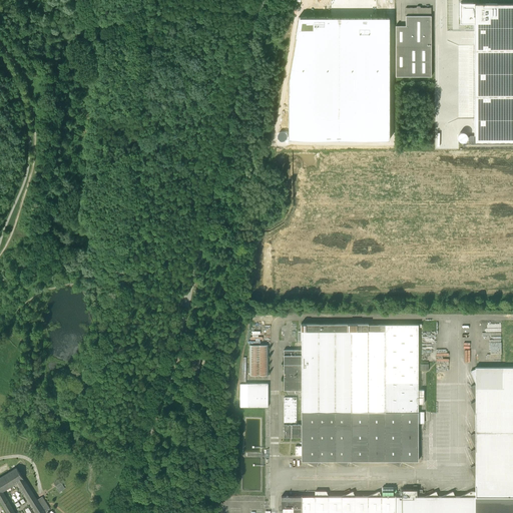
[(460,15),(460,23),(474,23),(474,135),(469,135),(469,142),(512,141),(512,3),(473,3),(473,4),(461,4),(461,15),(460,15)]
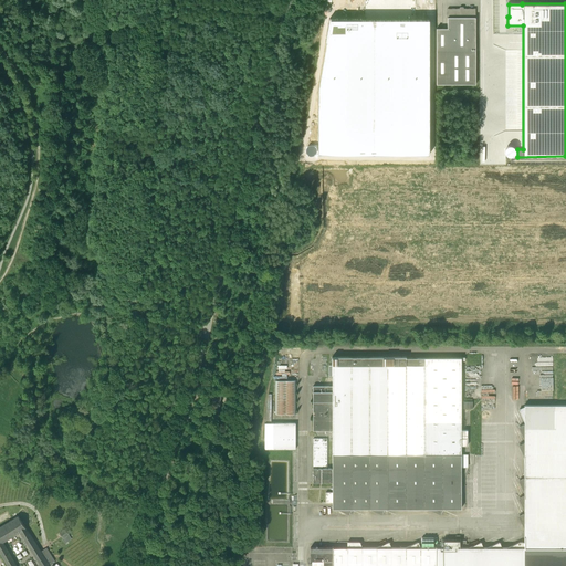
[(436,85),(475,84),(475,9),(463,9),(463,8),(460,8),(460,9),(448,9),(448,29),(437,29),(436,85)]
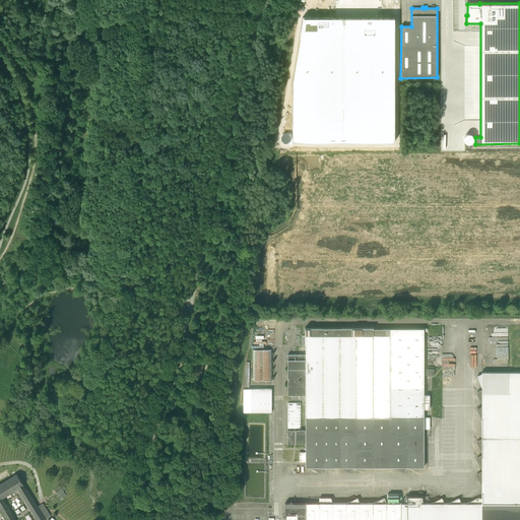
[(293,84),(293,142),(395,142),(395,18),(332,18),(332,17),(303,17),(299,39),(300,39),(293,84)]
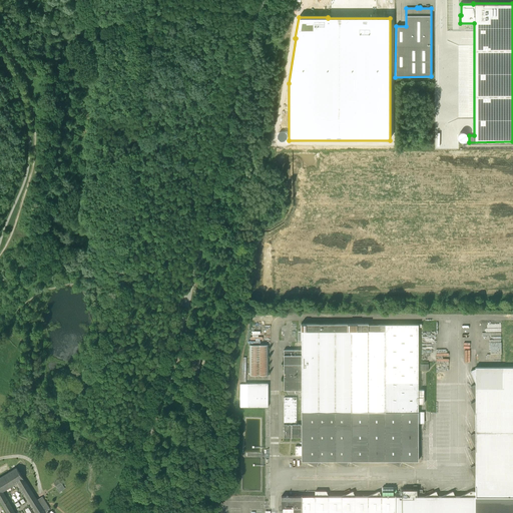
[(284,437),(289,437),(302,437),(302,446),(296,446),(296,455),(302,455),(302,461),(306,461),(317,466),(319,461),(335,461),(346,466),(349,461),(388,461),(399,466),(402,461),(418,461),(418,424),(424,424),(424,412),(418,412),(418,404),(424,404),(424,390),(418,390),(418,325),(368,325),(368,324),(301,324),(301,331),(302,331),(302,350),(284,350),(284,391),(302,391),(302,424),(284,424),(284,437)]
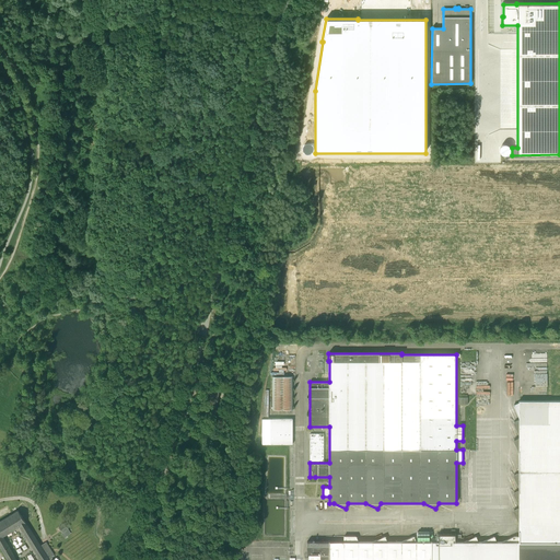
[(273,376),(273,409),(293,409),(293,376),(273,376)]
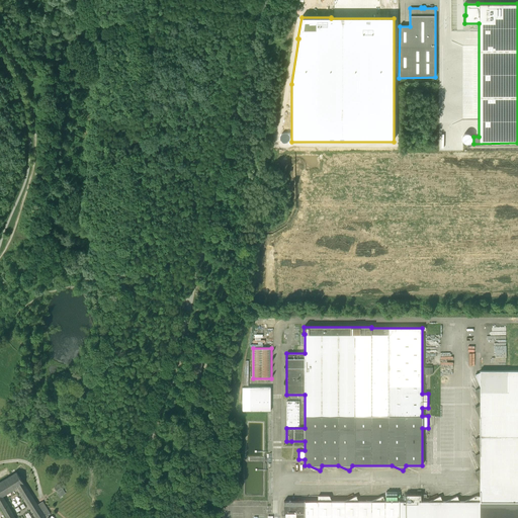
[(191,382),(199,383),(203,360),(195,358),(191,382)]
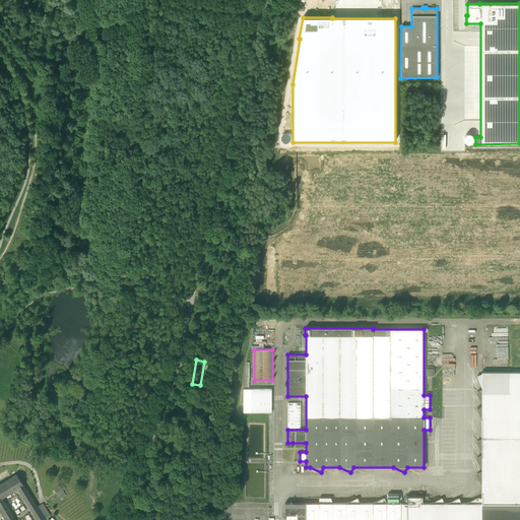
[(425,497),(425,503),(423,503),(423,497),(408,497),(408,503),(405,503),(405,501),(401,501),(401,503),(386,503),(384,498),(373,503),(360,503),(358,498),(346,503),(333,503),(330,498),(319,498),(319,503),(285,503),(285,515),(288,515),(287,519),(519,519),(519,372),(481,372),(481,374),(476,376),(481,388),(481,390),(476,392),(481,404),(481,406),(476,408),(481,420),(481,439),(476,442),(481,453),(481,455),(476,458),(481,470),(481,471),(476,474),(481,486),(481,498),(477,498),(466,503),(461,503),(459,498),(447,503),(445,503),(442,498),(430,503),(430,500),(428,500),(428,497),(425,497)]
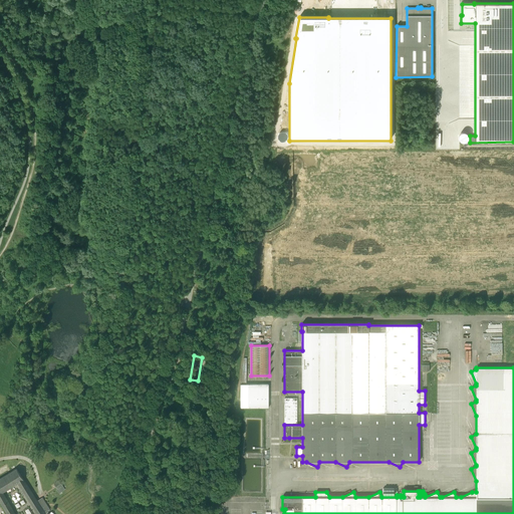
[(268,408),(268,384),(240,384),(240,408),(268,408)]
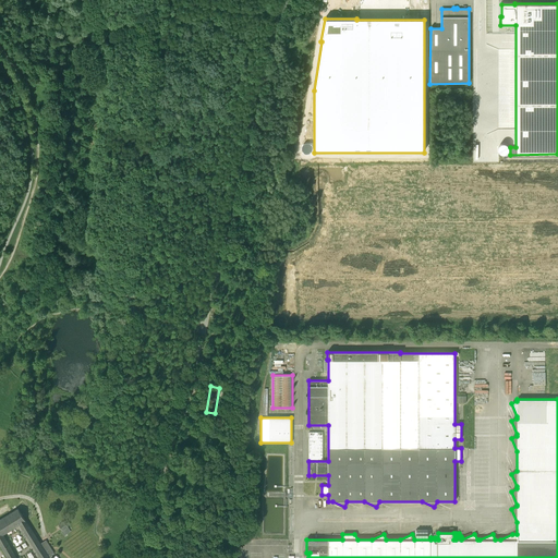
[(308,460),(314,460),(323,460),(323,433),(308,432),(308,460)]
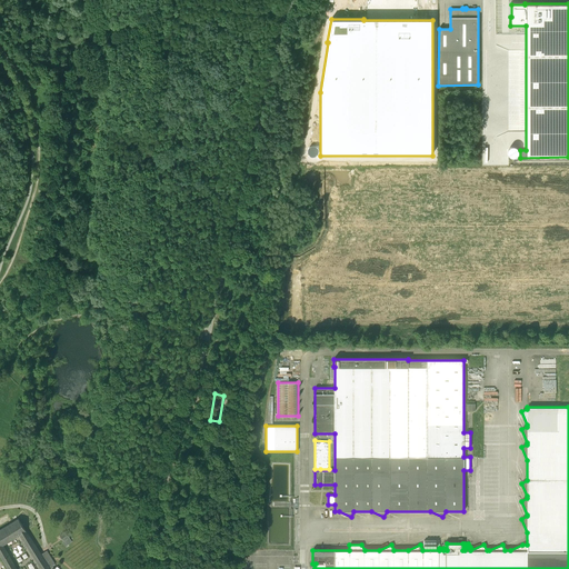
[(56,563),(47,550),(41,555),(35,543),(19,519),(15,521),(0,529),(0,555),(8,568),(52,568),(53,568),(52,568),(48,568),(50,568),(49,568),(56,563)]
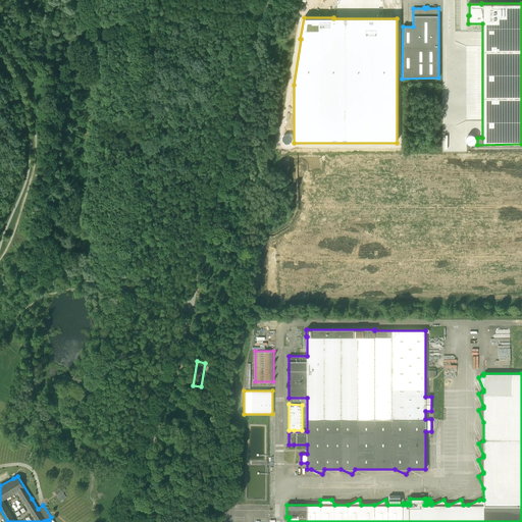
[(65,489),(63,486),(60,488),(60,487),(55,491),(58,496),(57,497),(60,501),(66,497),(62,491),(65,489)]
